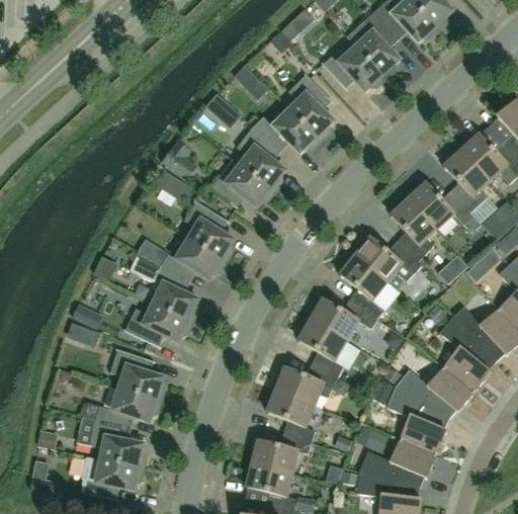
[(439,30),(412,0),(406,0),(399,7),(393,0),(385,0),(372,11),(399,39),(408,31),(418,43),(423,37),(430,38),(439,30)]
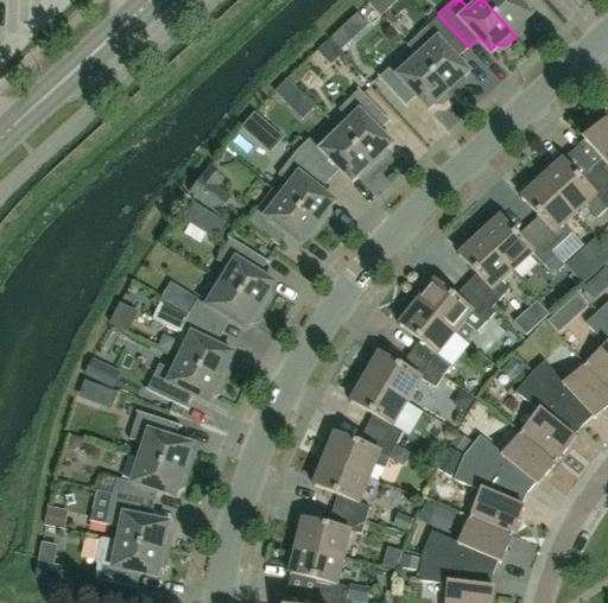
[(483,0),(515,36),(525,26),(525,18),(531,12),(520,0),(483,0)]
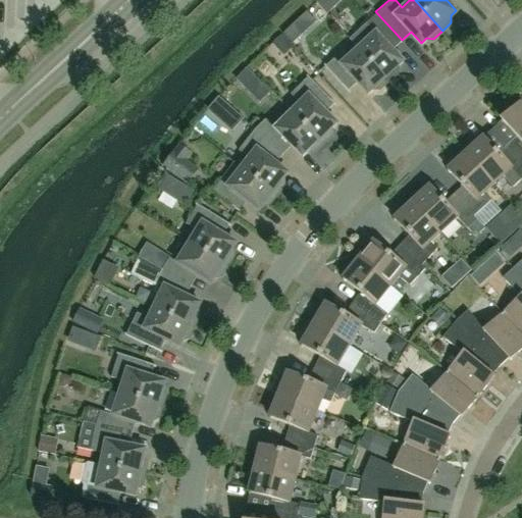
[(402,40),(375,11),(358,28),(367,39),(358,47),(388,80),(398,71),(398,64),(403,59),(393,48),(402,40)]
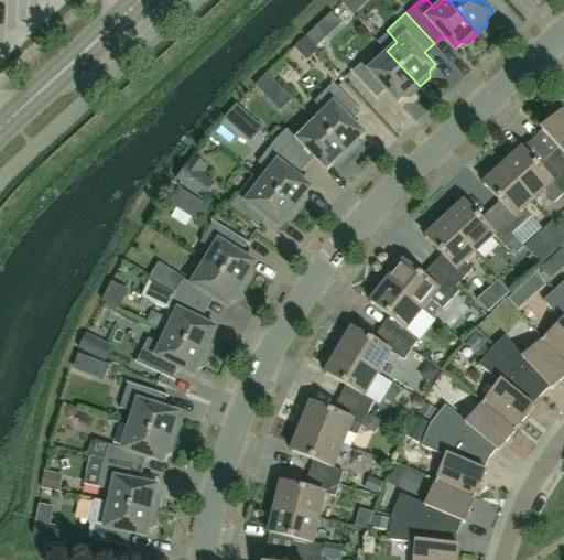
[(323,20),(306,34),(316,45),(333,30),(323,20)]
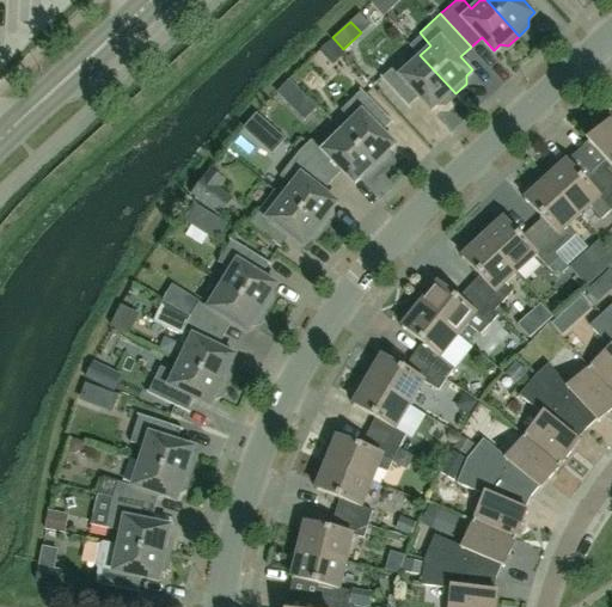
[(456,93),(420,55),(410,63),(403,56),(381,75),(408,104),(418,94),(432,108),(438,102),(446,103),(456,93)]
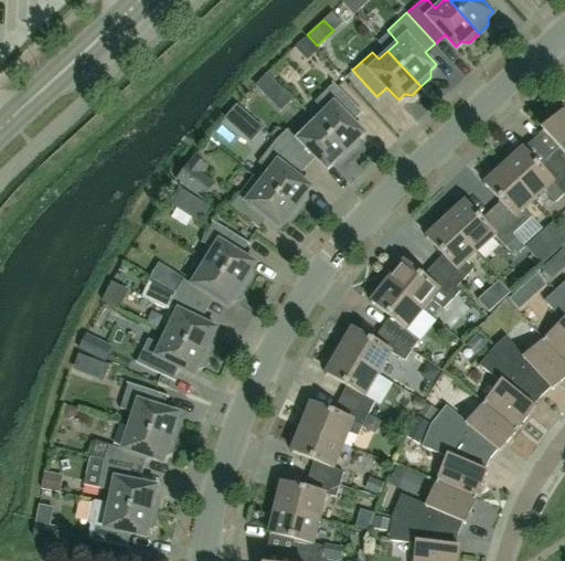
[(267,72),(255,84),(268,98),(281,85),(267,72)]
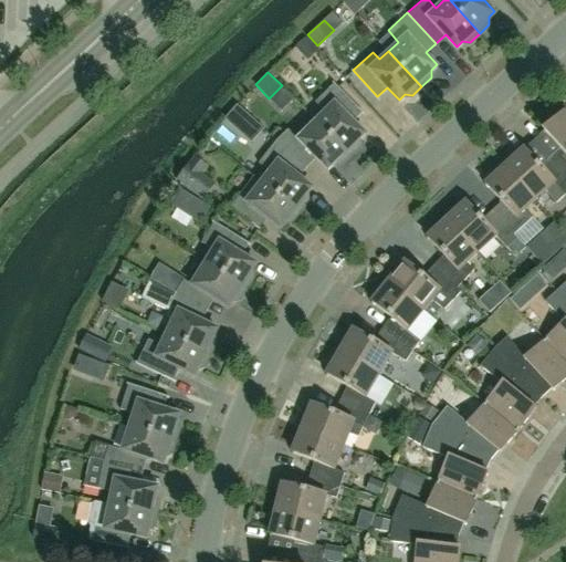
[(316,120),(350,154),(359,145),(359,137),(365,132),(353,120),(363,110),(334,81),(315,100),(325,110),(316,120)]
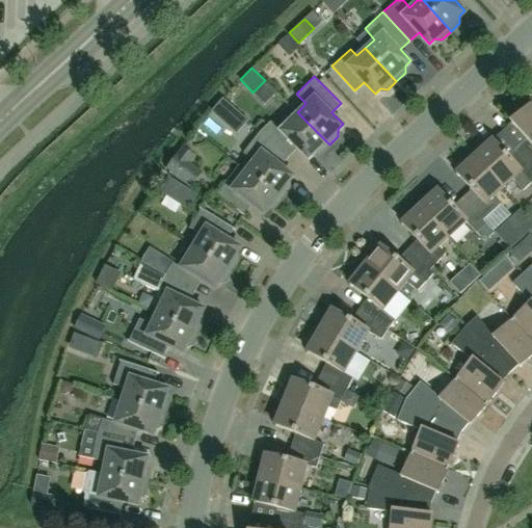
[(213,108),(221,116),(232,104),(223,97),(213,108)]
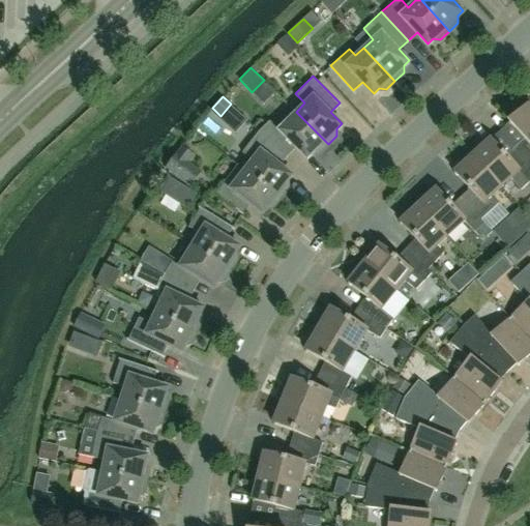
[(529,98),(528,96),(512,111),(516,115),(509,120),(527,140),(518,148),(529,161),(529,98)]
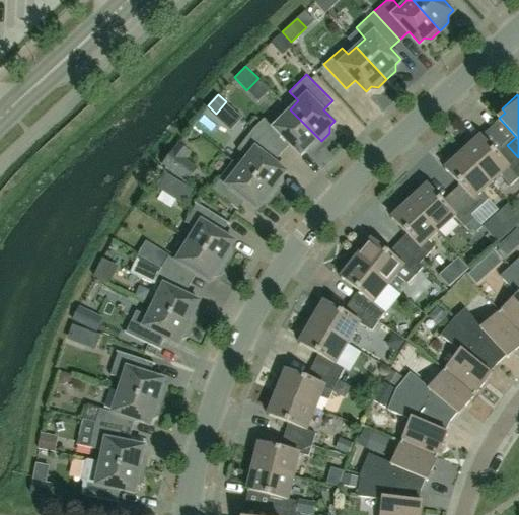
[(321,141),(290,109),(274,126),(264,116),(253,126),(281,151),(290,143),(301,154),(305,149),(312,149),(321,141)]
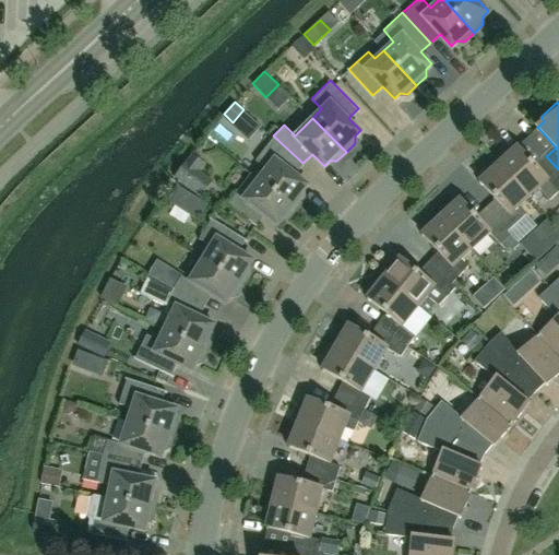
[(302,163),(273,136),(256,158),(266,167),(259,177),(297,207),(305,197),(304,189),(308,184),(295,173),(302,163)]
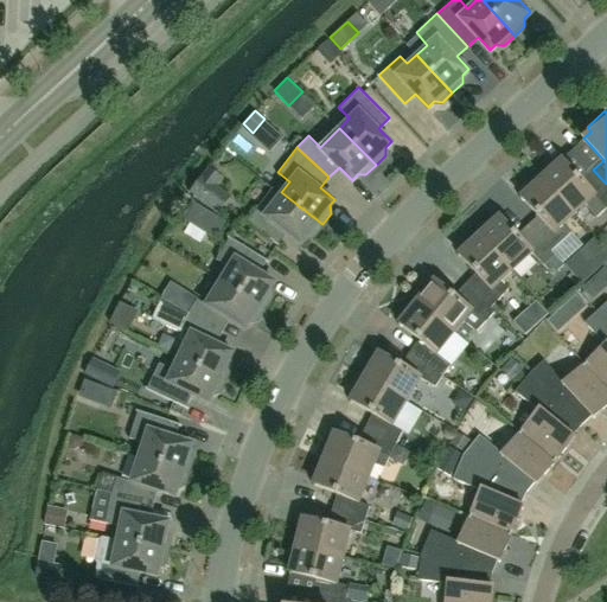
[(606,204),(606,184),(593,170),(582,179),(562,158),(557,161),(554,157),(537,172),(574,211),(585,200),(596,215),(606,204)]
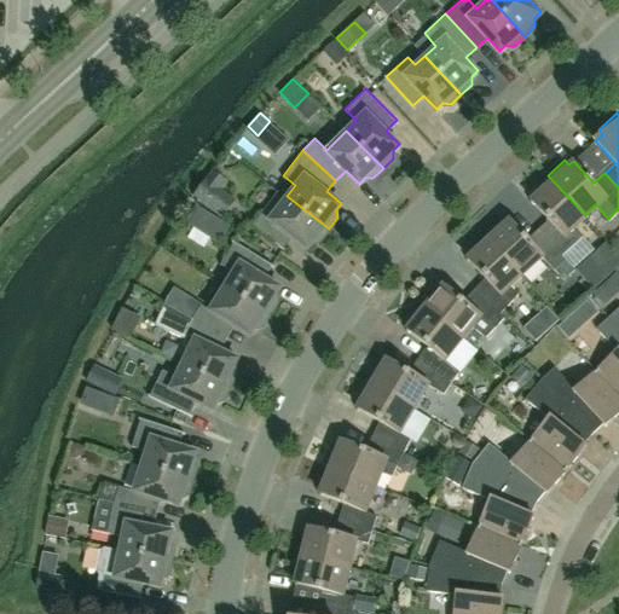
[(585,215),(548,175),(532,190),(536,195),(531,198),(553,221),(542,231),(562,254),(583,235),(574,225),(585,215)]
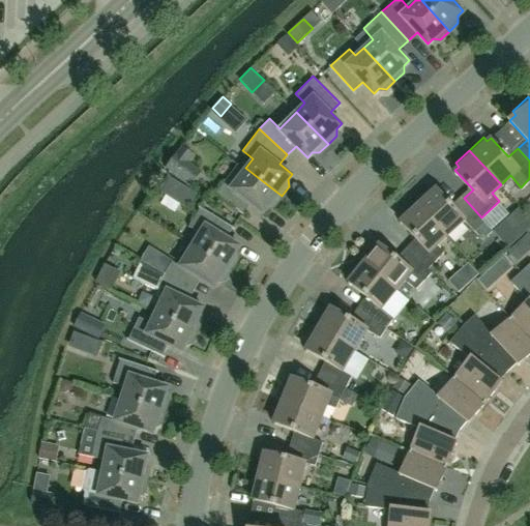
[(200,170),(188,161),(178,152),(167,166),(189,183),(200,170)]
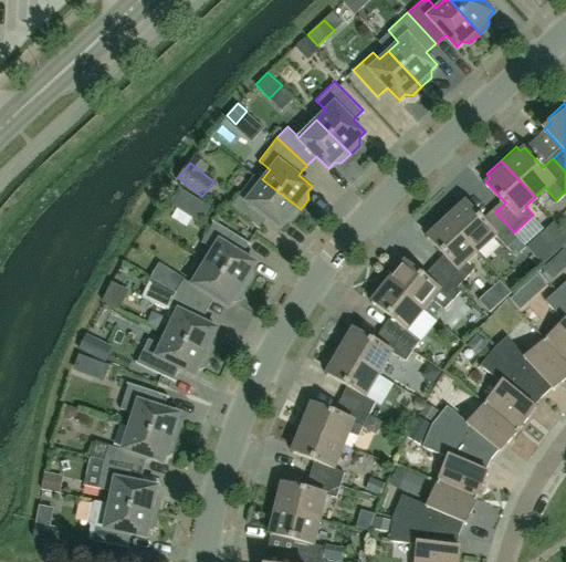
[(301,209),(262,179),(254,189),(247,184),(230,205),(259,227),(266,216),(280,227),(285,220),(293,219),(301,209)]
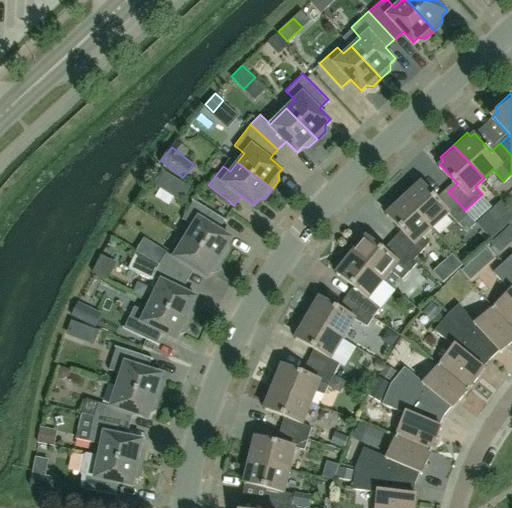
[(170,172),(163,167),(154,181),(161,186),(170,172)]
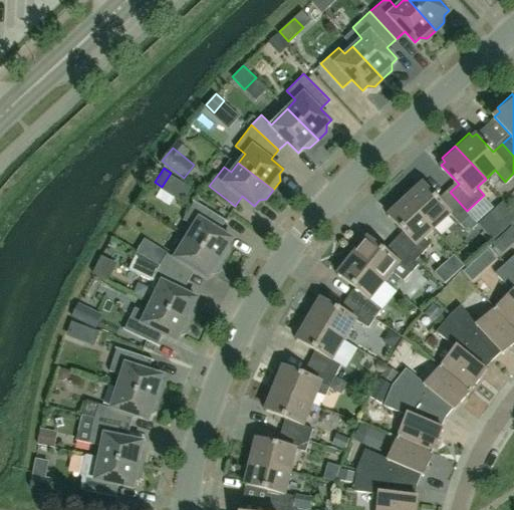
[(467,211),(450,192),(441,200),(423,182),(420,185),(416,182),(403,194),(435,229),(450,213),(461,223),(470,215),(467,211)]
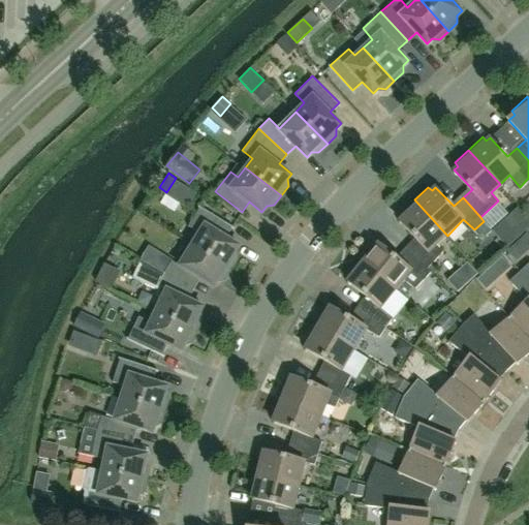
[(447,236),(414,199),(400,212),(404,216),(400,219),(417,239),(408,249),(429,269),(444,252),(437,245),(447,236)]
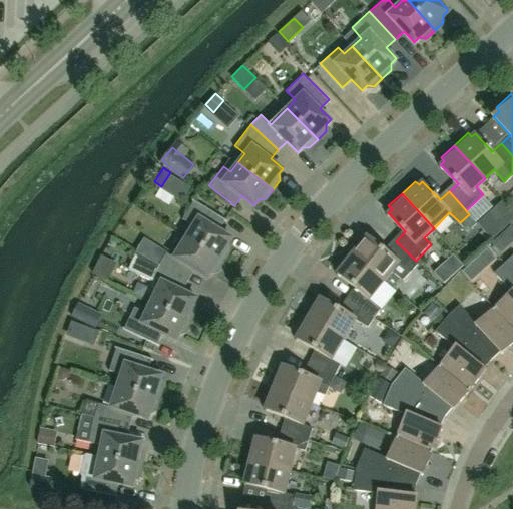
[(186,236),(223,260),(229,249),(228,242),(231,236),(218,228),(225,218),(194,198),(182,217),(193,224),(186,236)]
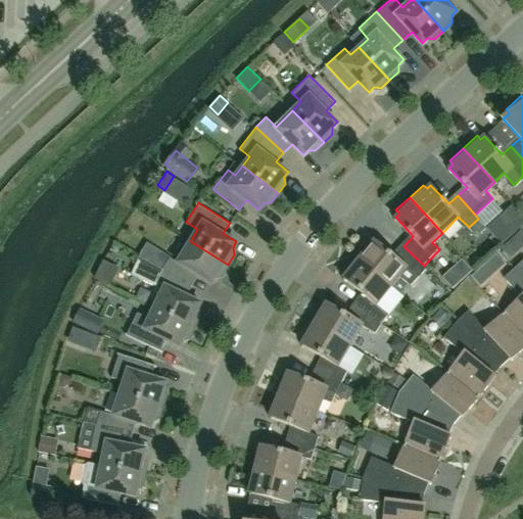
[(486,227),(502,243),(522,223),(522,215),(513,203),(486,227)]
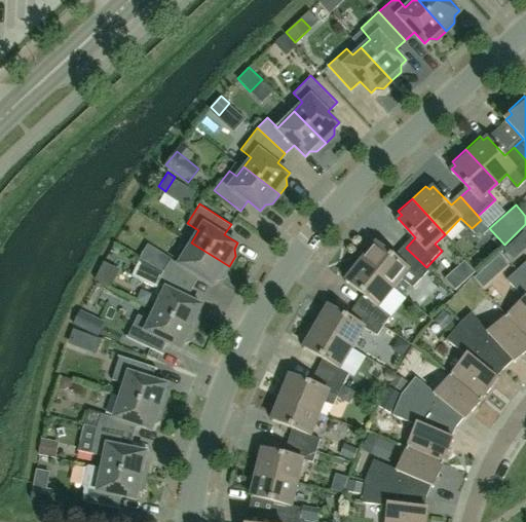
[(488,227),(481,220),(472,228),(479,235),(488,227)]
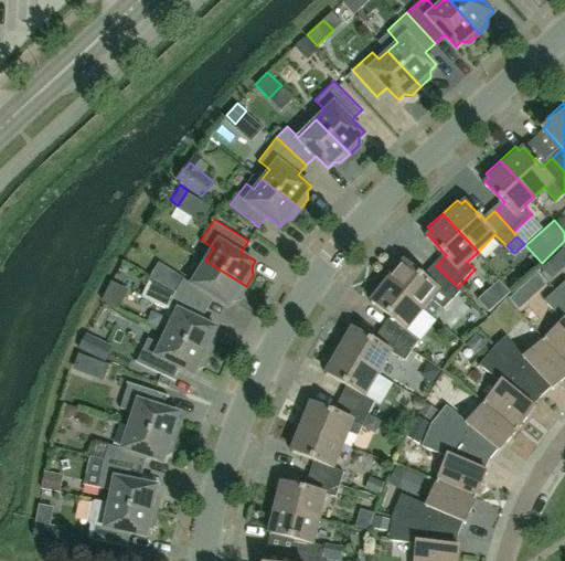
[(553,275),(562,266),(553,256),(543,265),(553,275)]
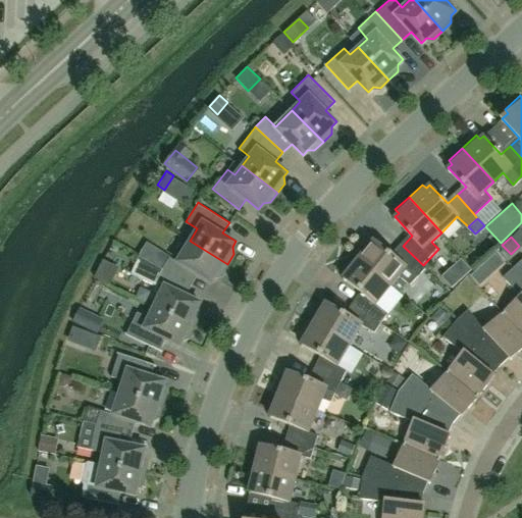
[(423,265),(403,246),(394,256),(373,239),(370,243),(366,240),(355,255),(392,285),(400,275),(411,286),(426,269),(423,265)]
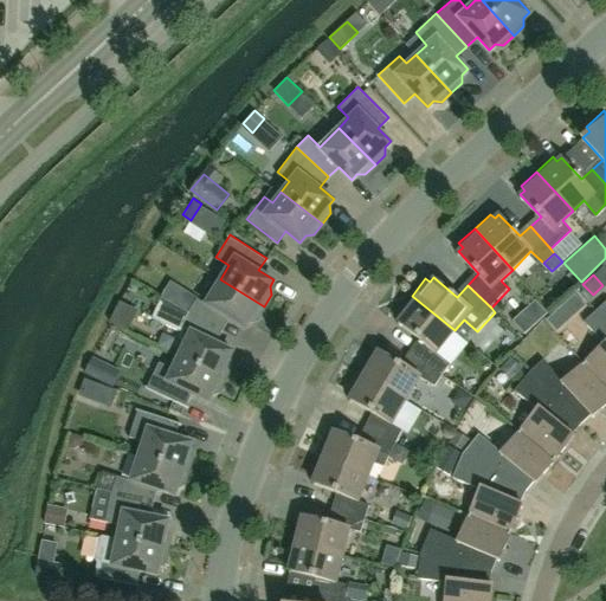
[(197,297),(188,310),(221,329),(229,317),(245,327),(249,320),(257,318),(264,307),(220,279),(206,303),(197,297)]
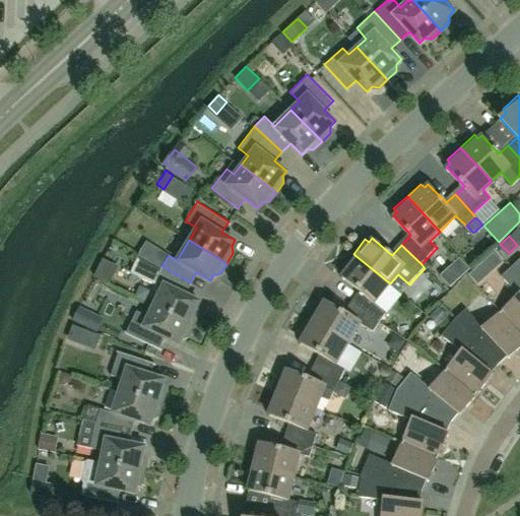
[(101,265),(116,272),(124,254),(108,247),(101,265)]
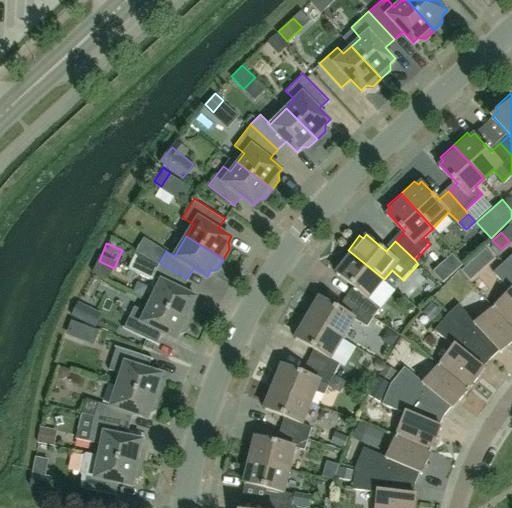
[(454,245),(439,260),(449,271),(465,256),(454,245)]
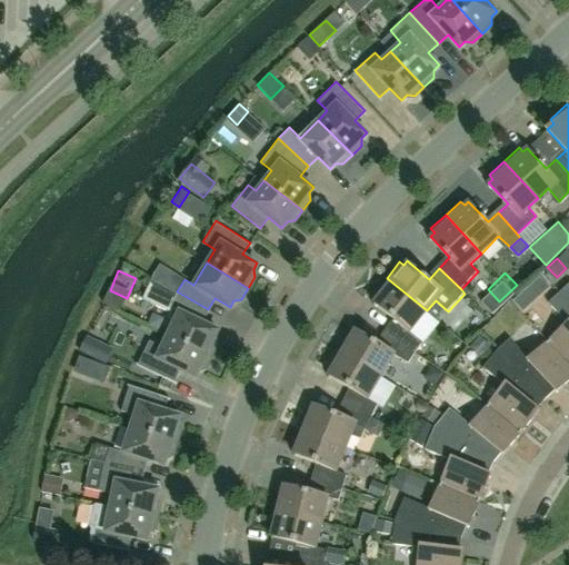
[(549,285),(539,274),(512,297),(522,308),(549,285)]
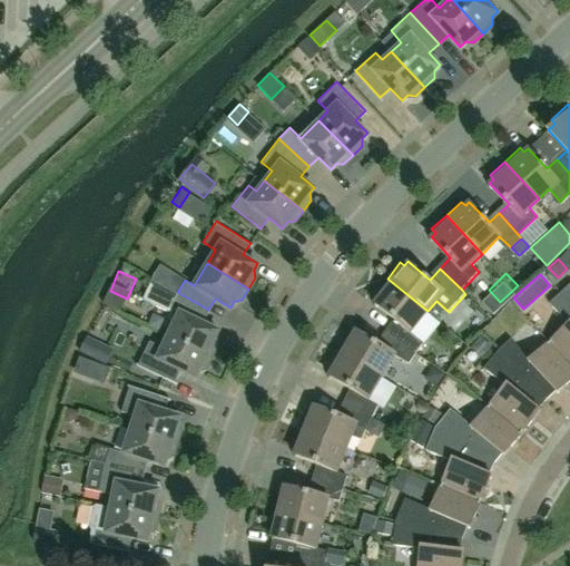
[(168,334),(212,355),(218,343),(215,335),(218,329),(203,322),(208,310),(177,292),(153,279),(144,299),(172,312),(168,318),(175,321),(168,334)]
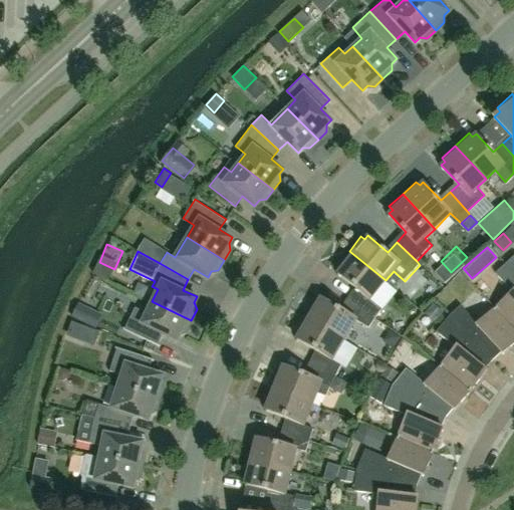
[(386,280),(349,251),(337,265),(341,268),(338,272),(357,288),(350,299),(374,316),(381,307),(369,297),(386,280)]
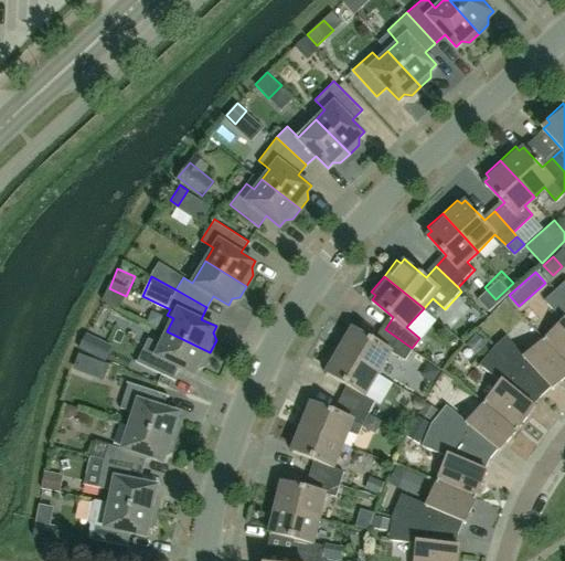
[(564,278),(555,288),(564,298),(564,278)]
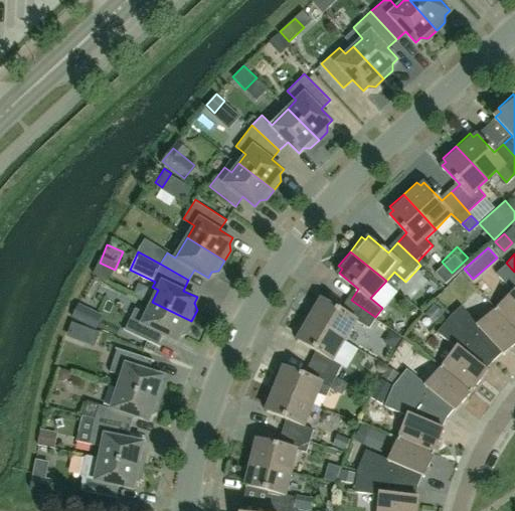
[(514,272),(506,263),(496,272),(514,291),(496,307),(514,327),(514,272)]
